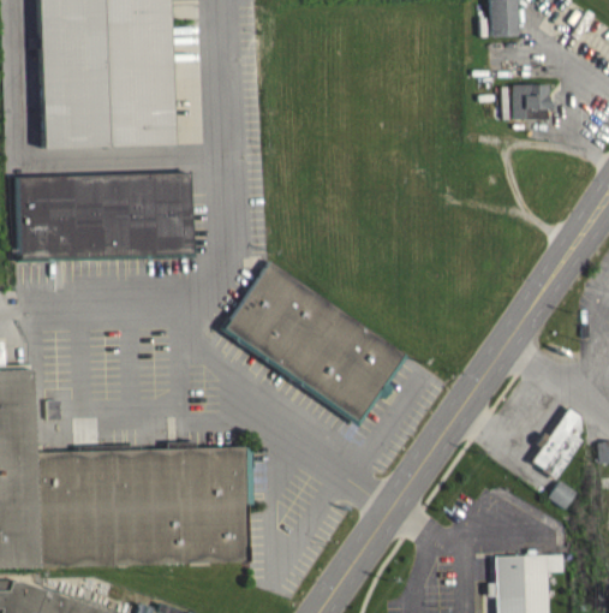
[(172,0),(175,144),(45,148),(41,0),(172,0)]
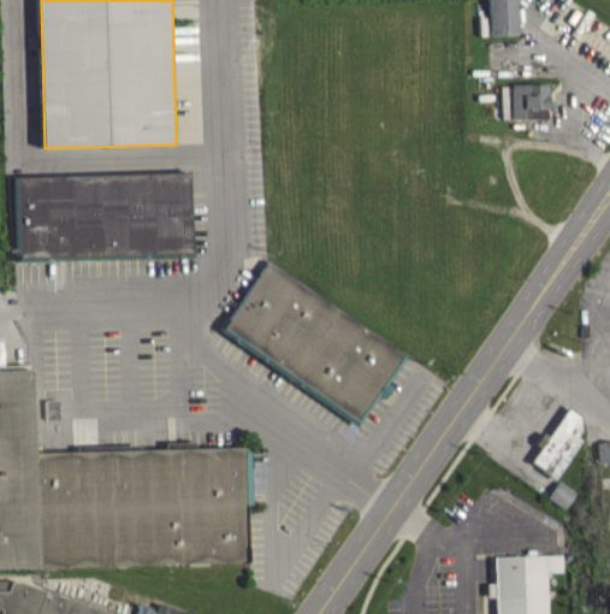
[(519,0),(520,34),(495,35),(492,0),(519,0)]
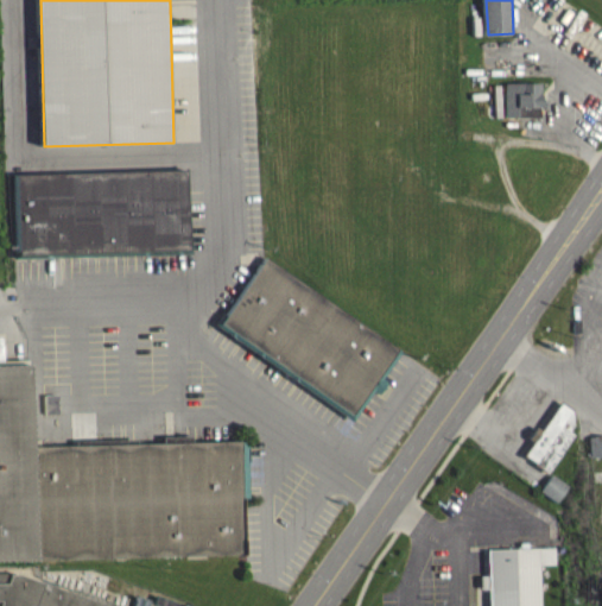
[(583,8),(590,13),(575,38),(568,33),(583,8)]
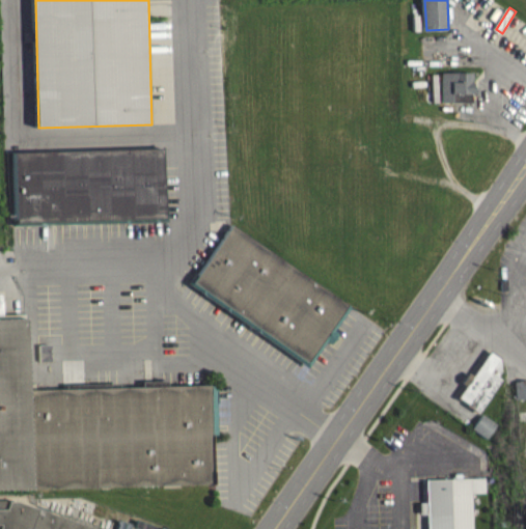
[(445,73),(445,102),(475,102),(475,73),(445,73)]
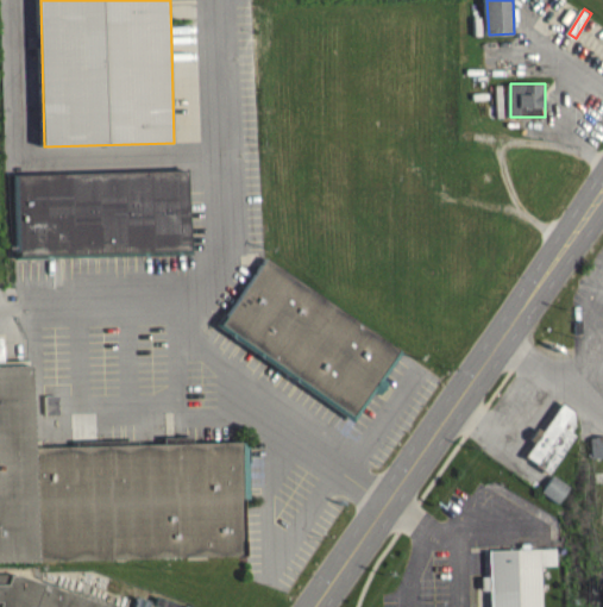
[(193,255),(22,261),(19,176),(190,171),(193,255)]
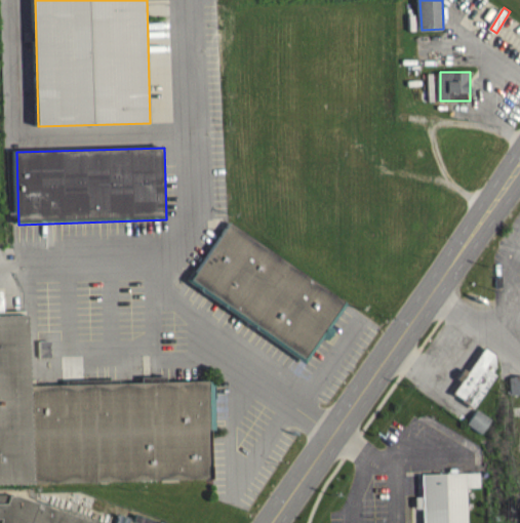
[(349,304),(332,326),(337,330),(329,340),(325,337),(307,363),(189,281),(195,272),(198,274),(202,267),(233,223),(349,304)]
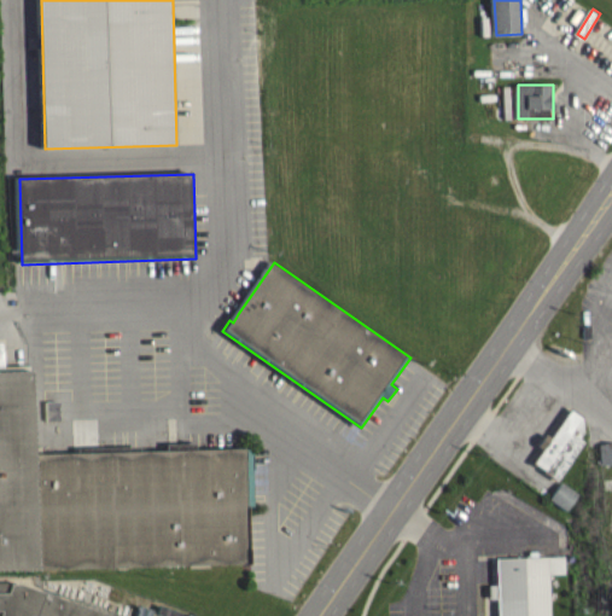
[(251,565),(0,571),(0,372),(35,372),(38,455),(256,449),(257,506),(250,506),(251,565)]
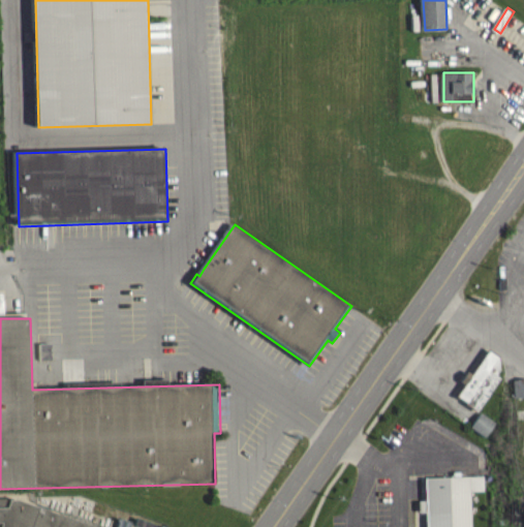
[(500,357),(502,368),(498,374),(502,377),(481,410),(459,396),(491,349),(500,357)]
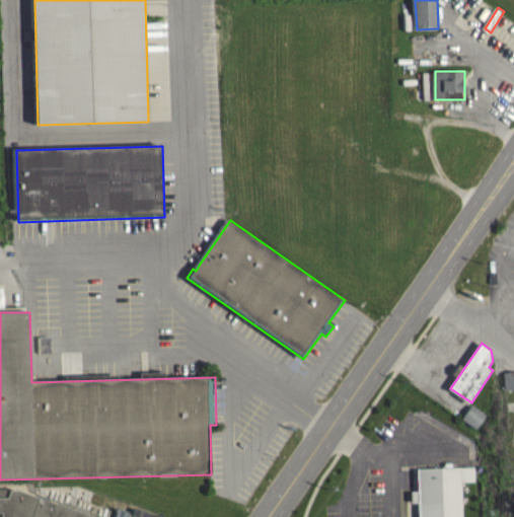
[(480,435),(488,420),(472,412),(464,427),(480,435)]
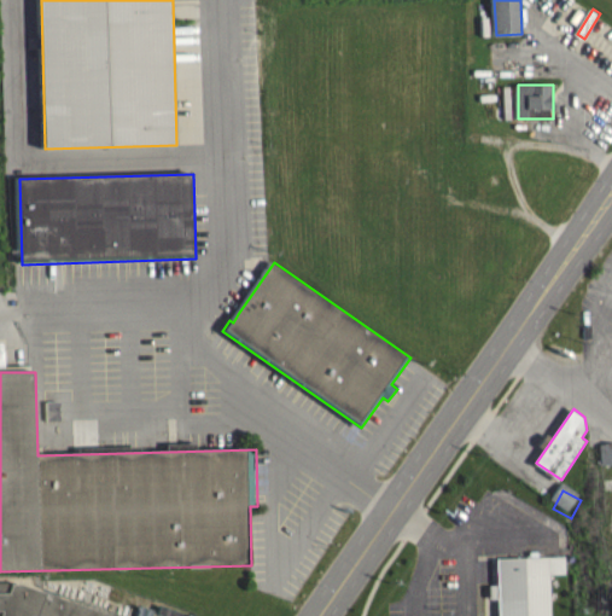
[(502,615),(501,558),(567,557),(567,573),(551,574),(551,615),(502,615)]
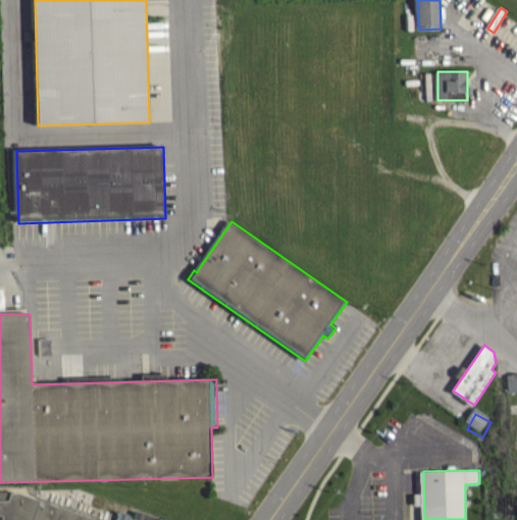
[(9,507),(9,499),(18,499),(18,494),(2,492),(1,507),(9,507)]
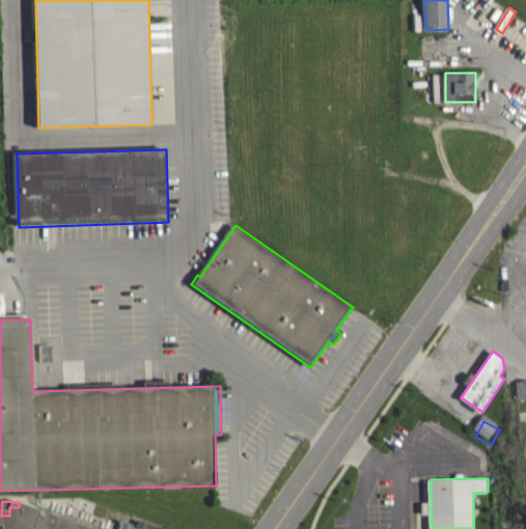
[(0,510),(9,510),(12,502),(19,502),(94,528),(3,528),(4,526),(2,525),(0,525),(0,510)]
